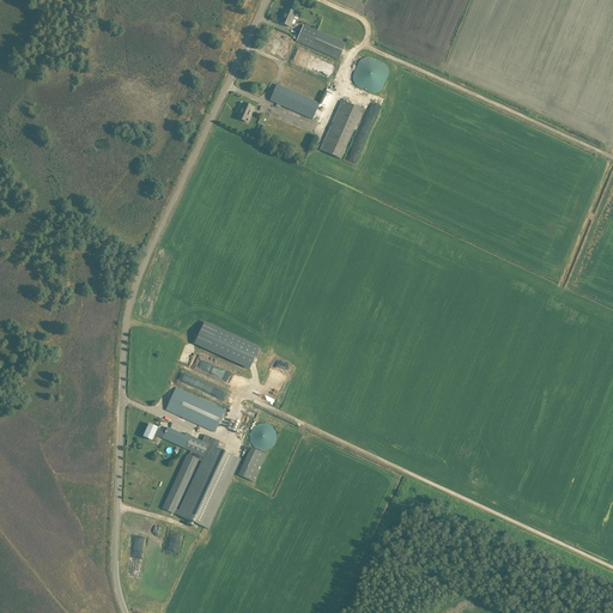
[(290,28),(293,18),(296,14),(285,10),(279,23),(290,28)]
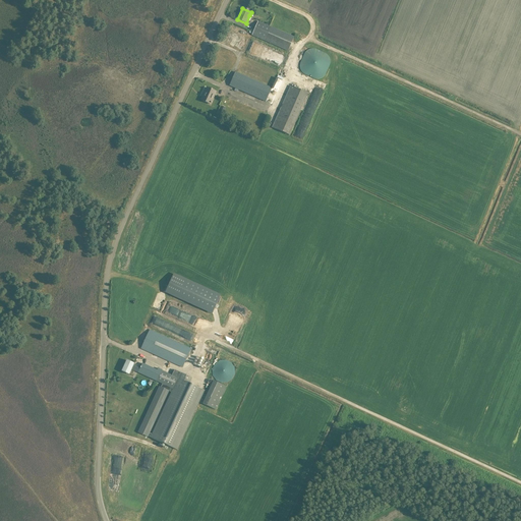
[(258,21),(254,31),(252,35),(288,51),(294,38),(258,21)]
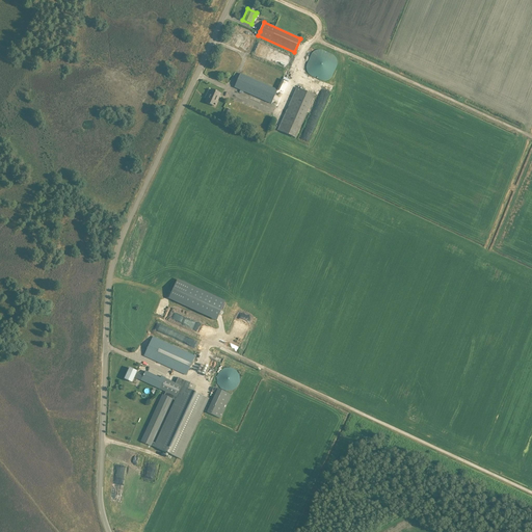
[(339,57),(314,49),(304,73),(329,82),(339,57)]
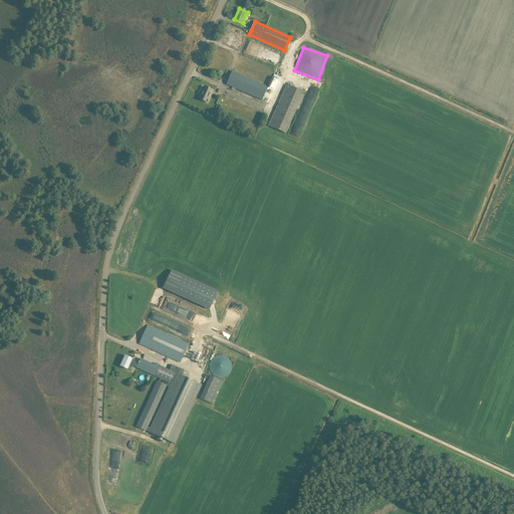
[(262,100),(268,87),(233,71),(227,84),(262,100)]
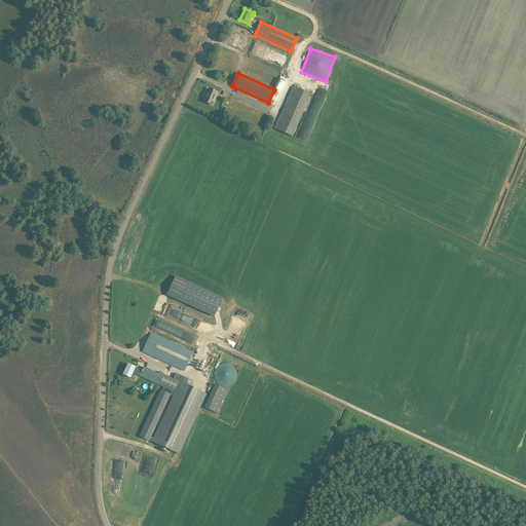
[(291,136),(309,94),(293,86),(274,128),(291,136)]
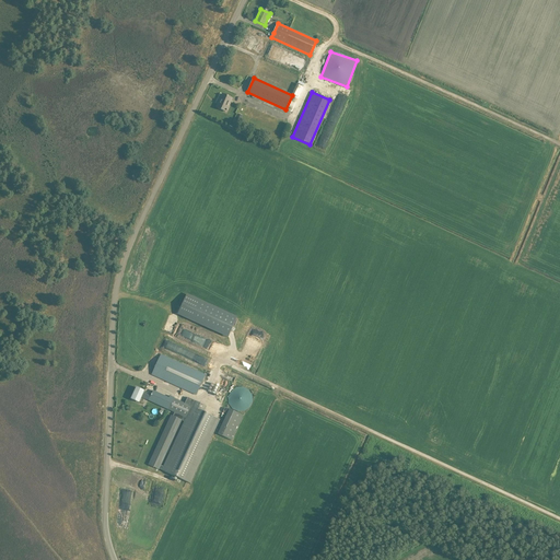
[(217,107),(226,113),(232,98),(222,94),(217,107)]
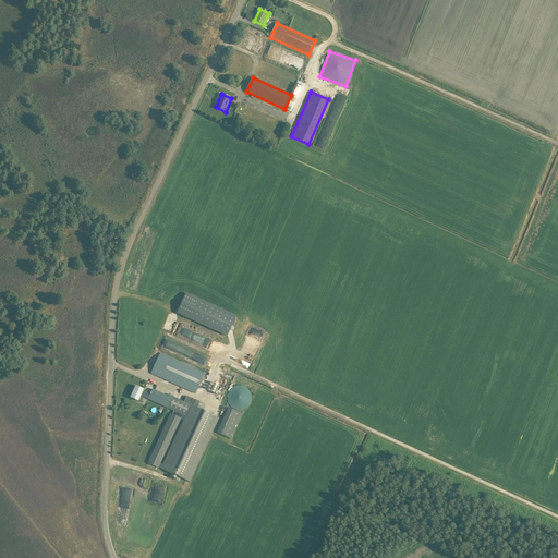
[(133,267),(128,289),(134,290),(142,261),(140,259),(138,264),(136,264),(135,268),(133,267)]
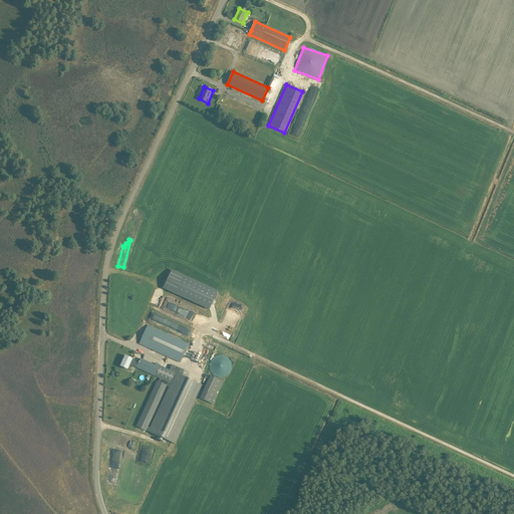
[(218,292),(171,271),(167,280),(163,288),(210,309),(218,292)]
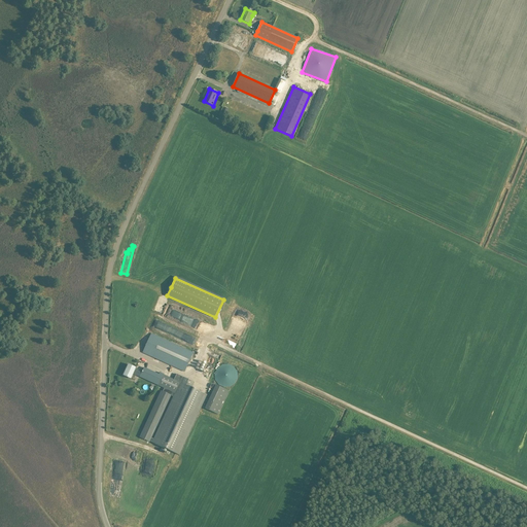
[(194,353),(151,334),(143,352),(184,372),(194,353)]
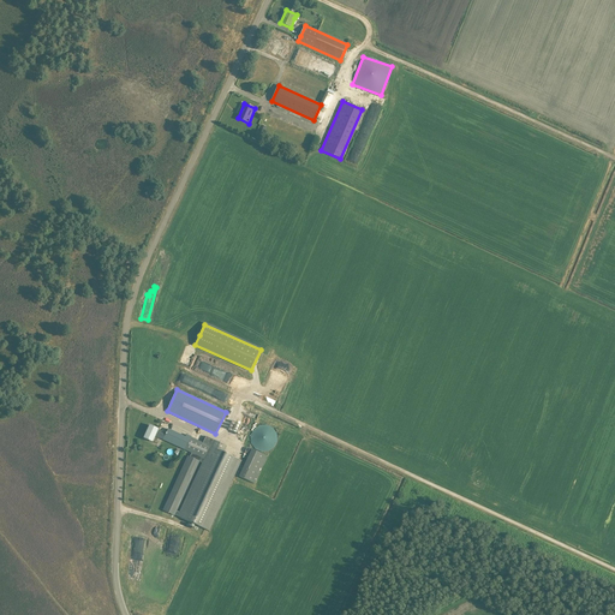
[(155,436),(191,453),(189,457),(187,457),(162,511),(173,515),(198,461),(202,463),(178,517),(209,531),(242,461),(224,453),(226,446),(206,436),(203,443),(190,437),(191,436),(186,435),(185,437),(168,429),(166,434),(159,430),(149,425),(143,439),(153,442),(155,436)]
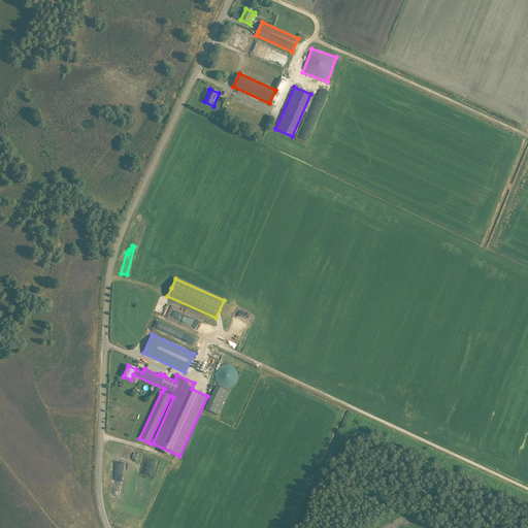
[(237,384),(234,365),(215,368),(218,387),(237,384)]
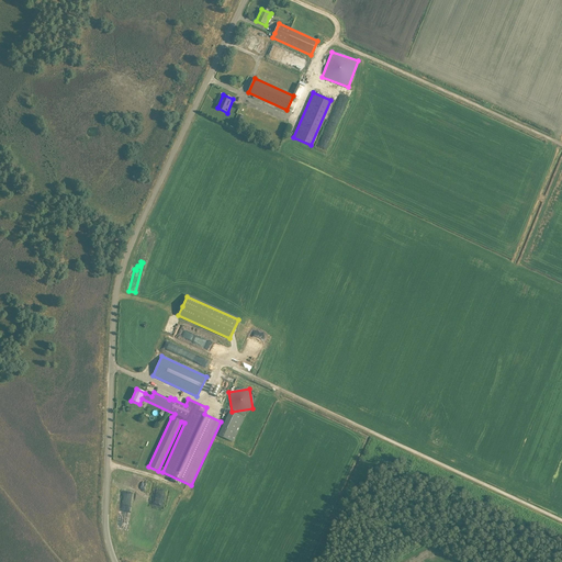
[(229,411),(218,436),(234,442),(244,416),(229,411)]
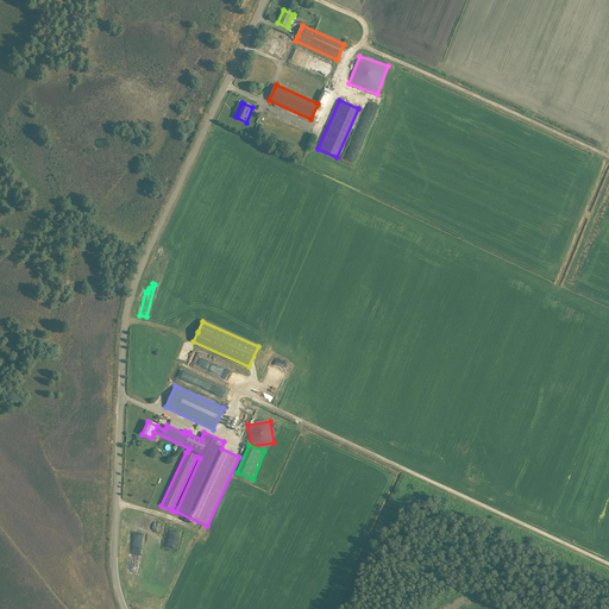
[(123,523),(154,529),(155,521),(125,515),(123,523)]
